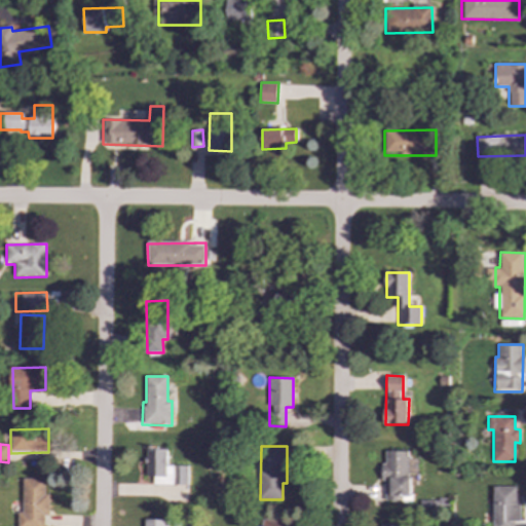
[(188,465),(166,464),(167,449),(147,448),(146,478),(154,479),(153,485),(187,486),(188,465)]
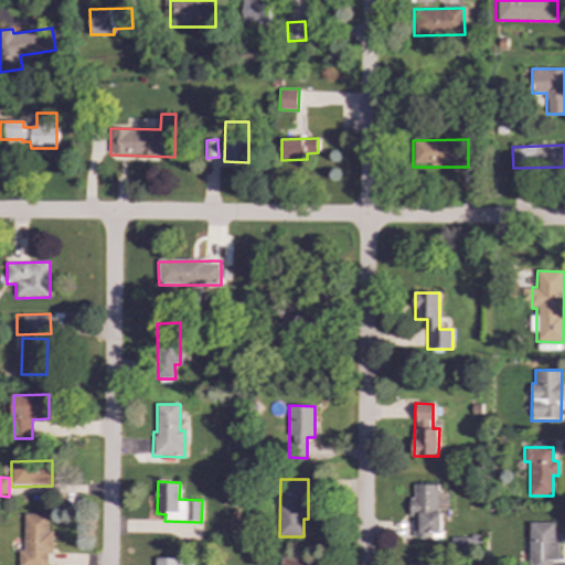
[(440,484),(414,483),(414,498),(409,498),(409,518),(414,518),(413,537),(439,539),(440,484)]
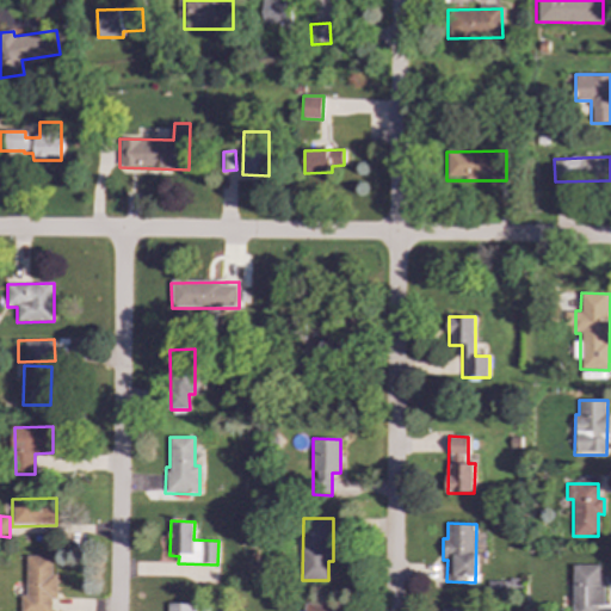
[(26,556),(26,596),(20,596),(20,610),(55,610),(56,574),(53,574),(53,556),(26,556)]
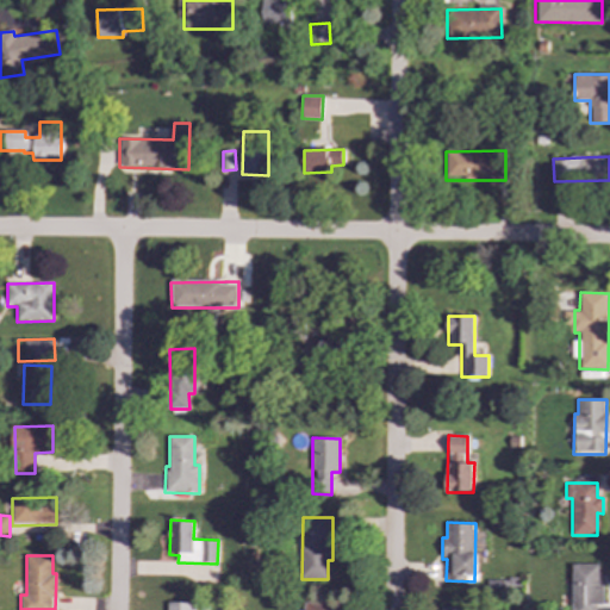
[(599,565),(572,565),(572,609),(596,609),(596,608),(603,608),(604,576),(599,576),(599,565)]
